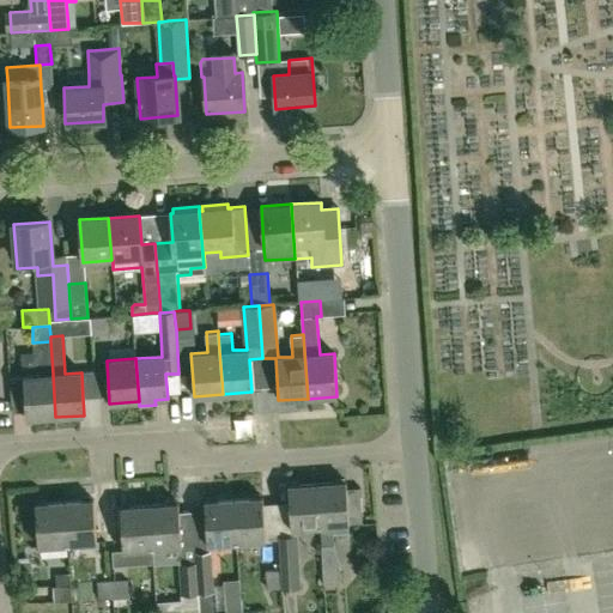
[(41,375),(23,376),(25,412),(26,419),(55,417),(53,375),(41,375)]
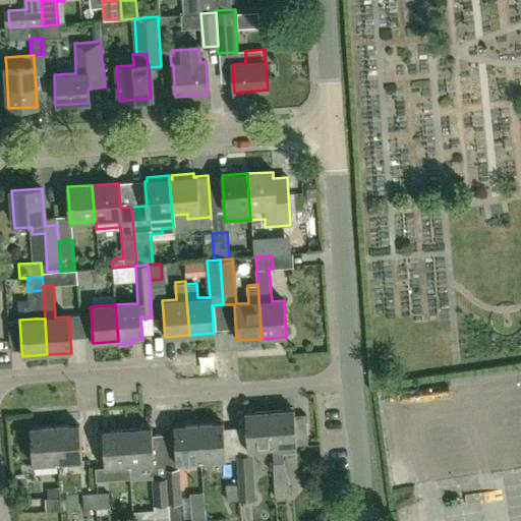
[(272,448),(273,464),(283,464),(282,448),(296,447),(294,416),(294,410),(270,412),(272,448)]
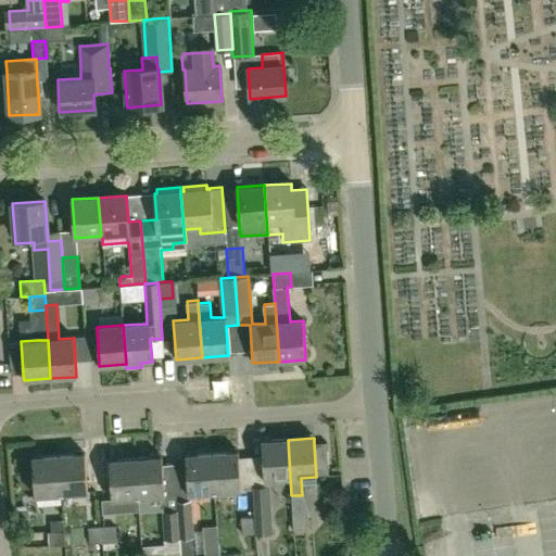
[(264,480),(290,478),(288,440),(261,441),(264,480)]
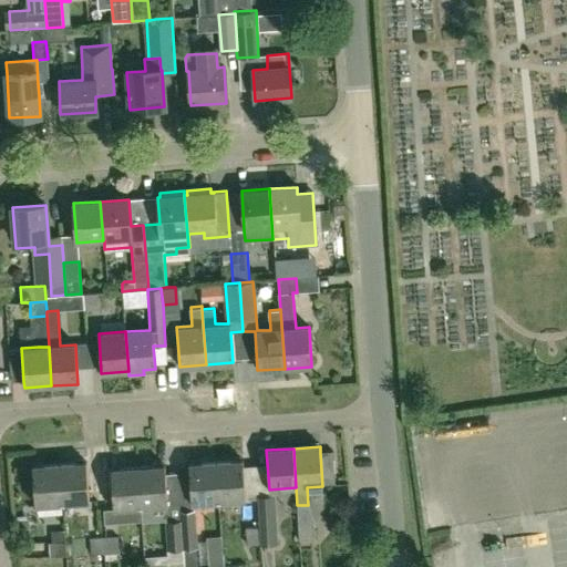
[(216,463),(218,502),(246,501),(243,461),(216,463)]
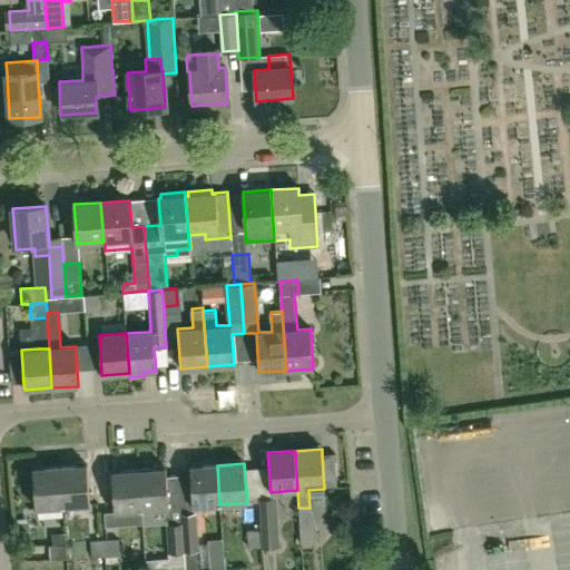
[(59,468),(62,507),(89,505),(87,465),(59,468)]
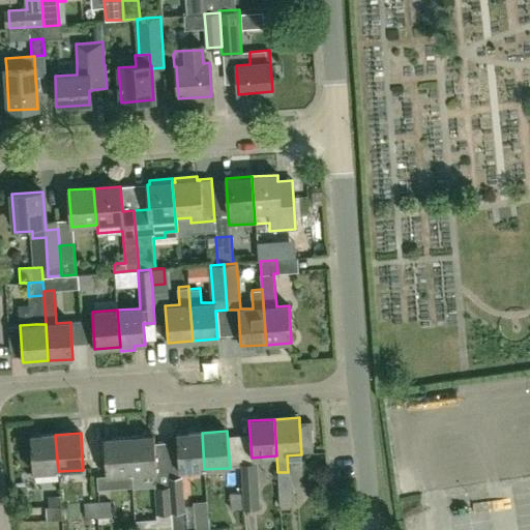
[(179,471),(204,469),(202,433),(177,434),(179,471)]
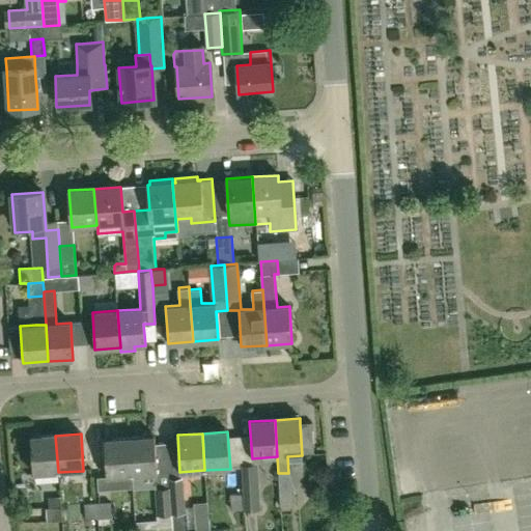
[(32,474),(58,472),(55,436),(30,437),(32,474)]
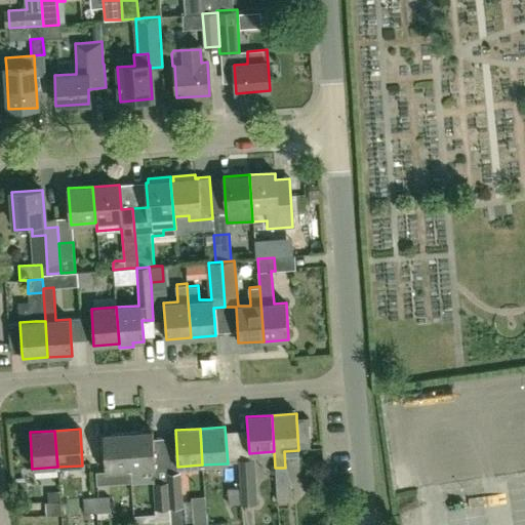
[(127,434),(130,470),(155,469),(153,432),(127,434)]
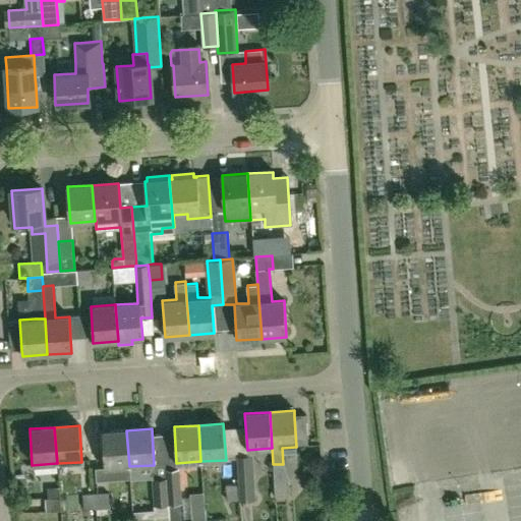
[(129,466),(126,430),(102,431),(105,467),(105,468),(129,466)]
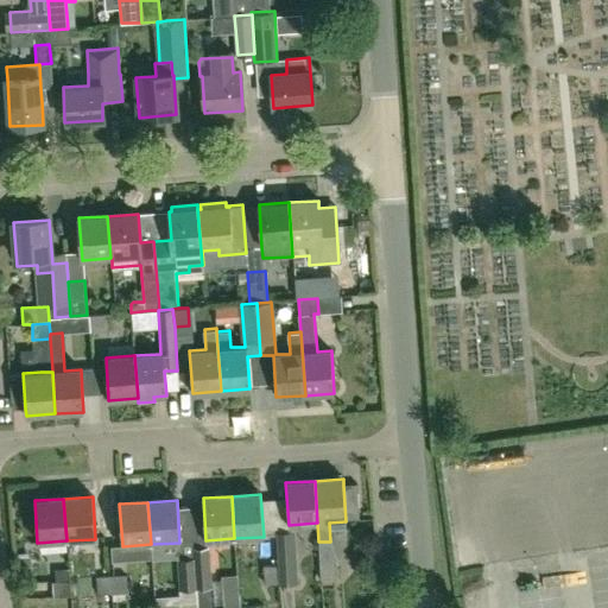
[(472,523),(486,518),(480,502),(466,507),(472,523)]
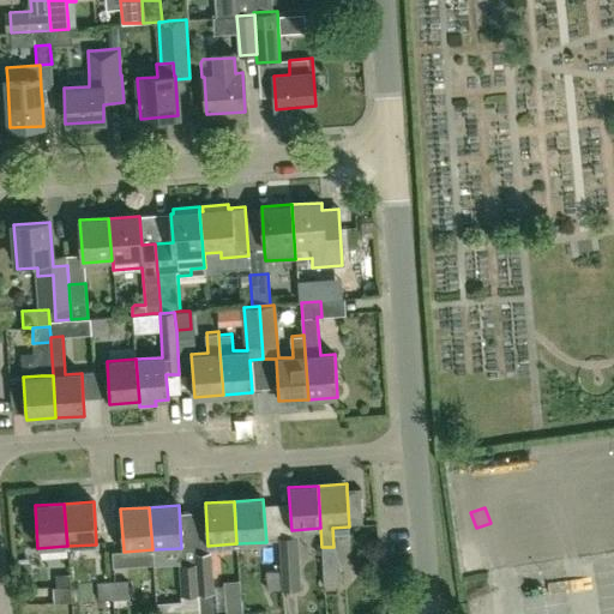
[(282,566),(282,571),(283,589),(283,590),(301,589),(298,535),(280,536),(282,566)]
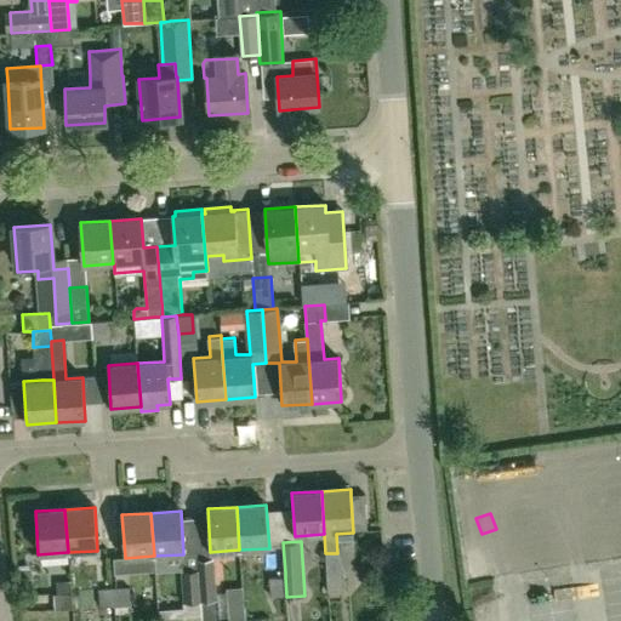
[(197,558),(198,569),(200,611),(217,610),(216,599),(217,599),(215,557),(197,558)]
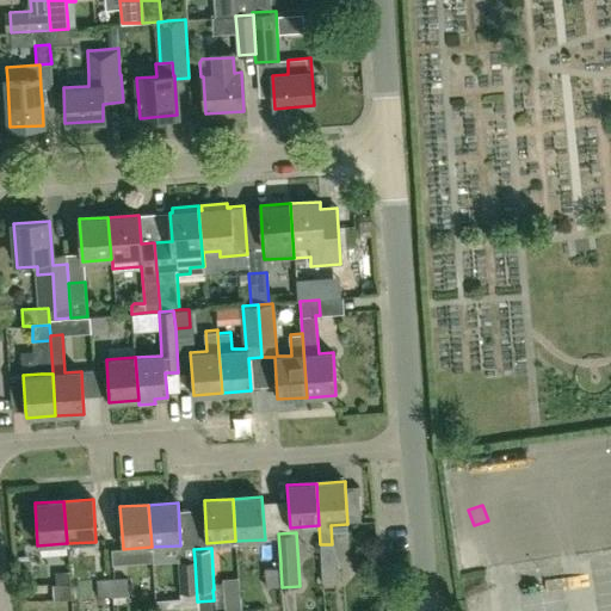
[(195,560),(179,560),(181,592),(181,591),(183,602),(197,602),(195,560)]
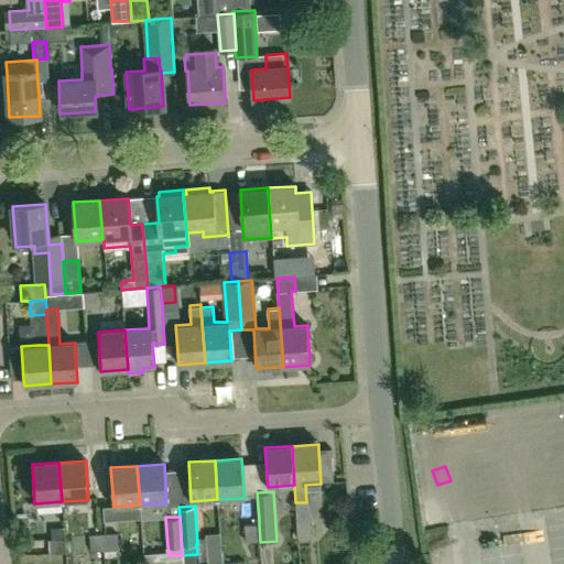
[(297,537),(314,535),(313,522),(296,523),(297,537)]
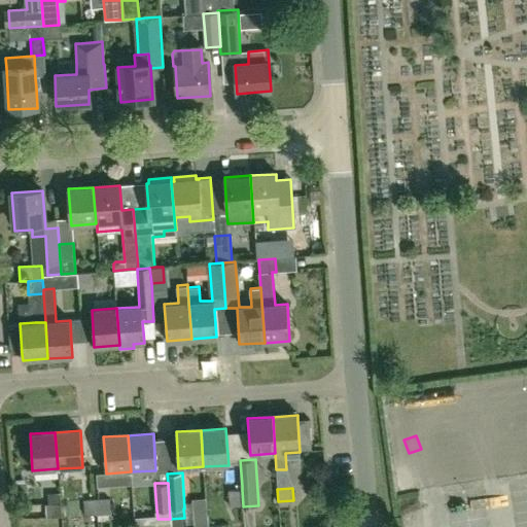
[(229,506),(243,505),(242,490),(227,490),(229,506)]
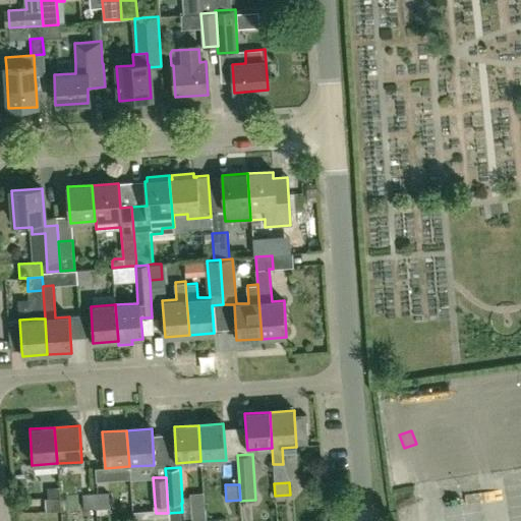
[(47,487),(48,499),(45,499),(46,512),(61,511),(60,498),(61,498),(60,486),(47,487)]
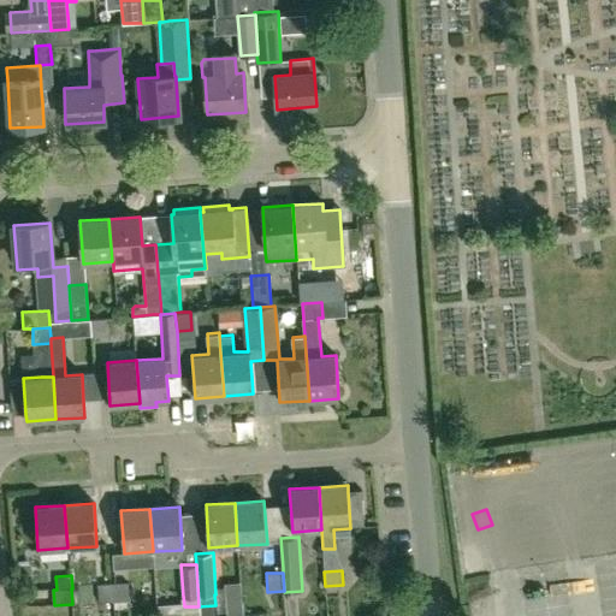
[(114,584),(116,602),(129,600),(128,582),(114,584)]
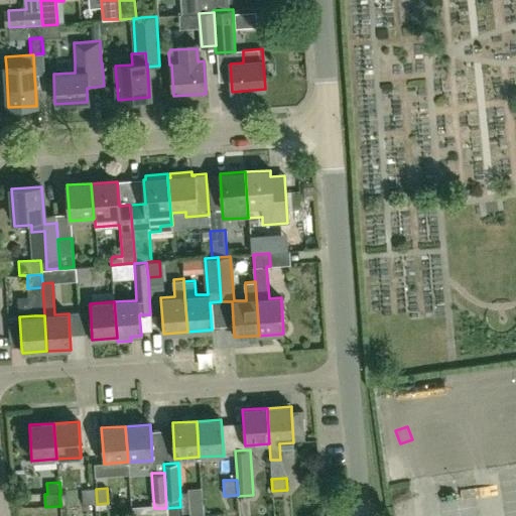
[(81,505),(97,504),(96,489),(80,490),(81,505)]
